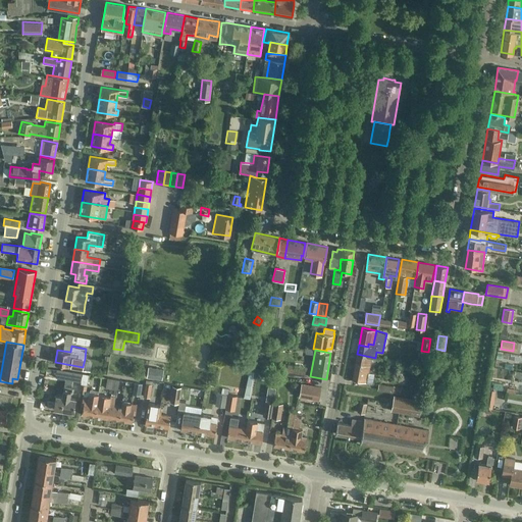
[(369,366),(371,357),(366,356),(357,354),(355,363),(369,366)]
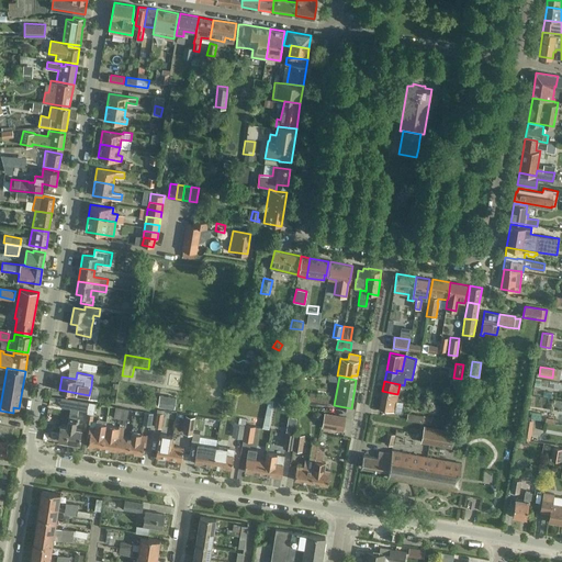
[(48,390),(46,398),(54,400),(56,392),(48,390)]
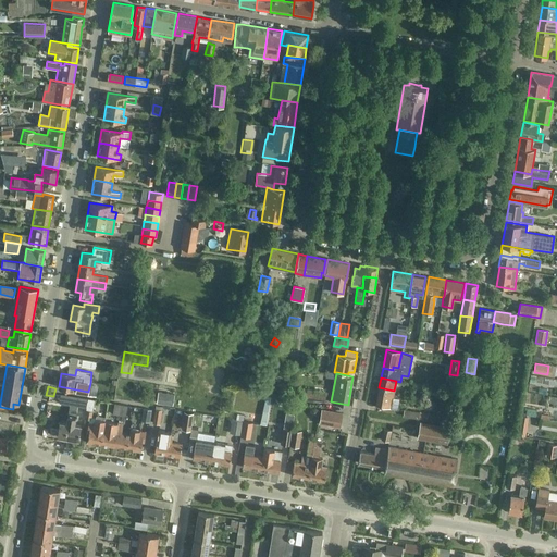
[(392,408),(394,391),(379,387),(375,406),(392,408)]
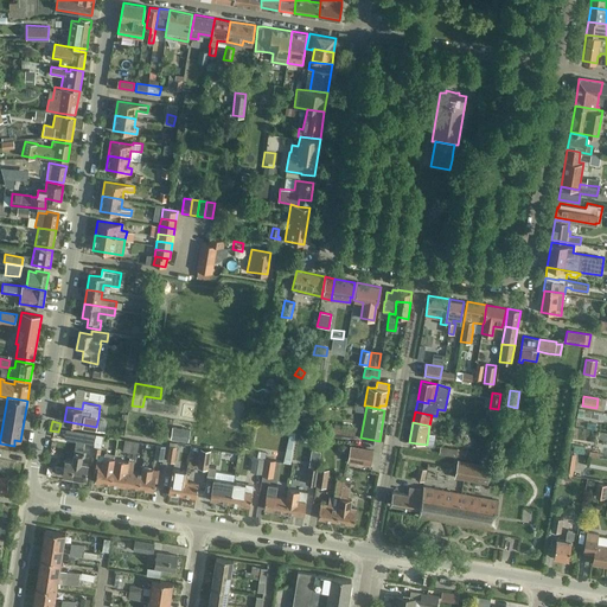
[(187,441),(190,429),(172,427),(170,439),(187,441)]
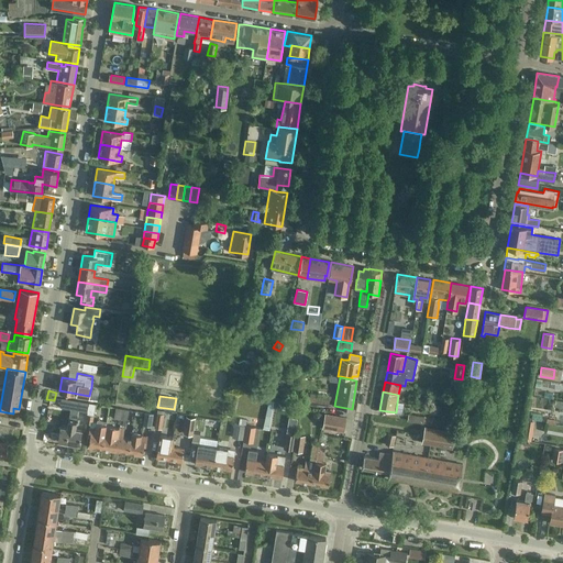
[(62,398),(59,407),(70,409),(72,400),(62,398)]
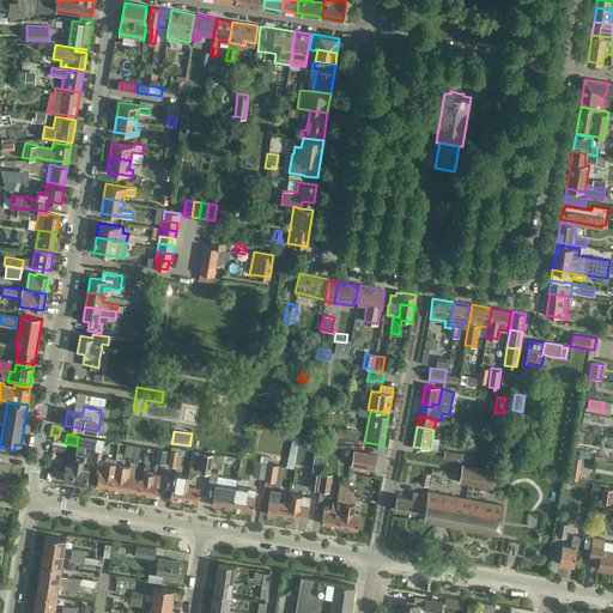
[(104,439),(97,438),(92,462),(93,462),(93,460),(98,460),(96,473),(98,473),(96,485),(111,487),(114,472),(115,462),(115,461),(101,459),(104,439)]
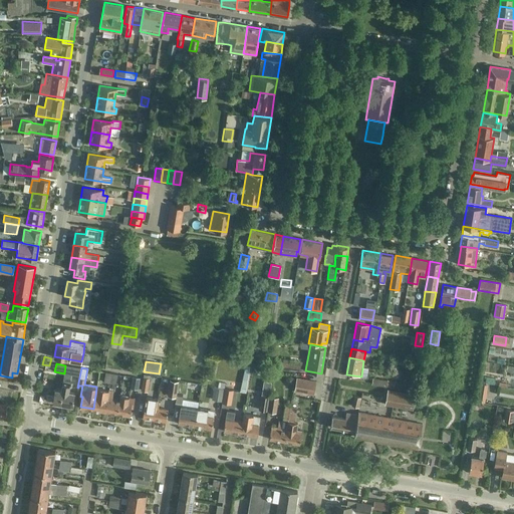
[(140,377),(133,376),(131,388),(138,390),(140,377)]
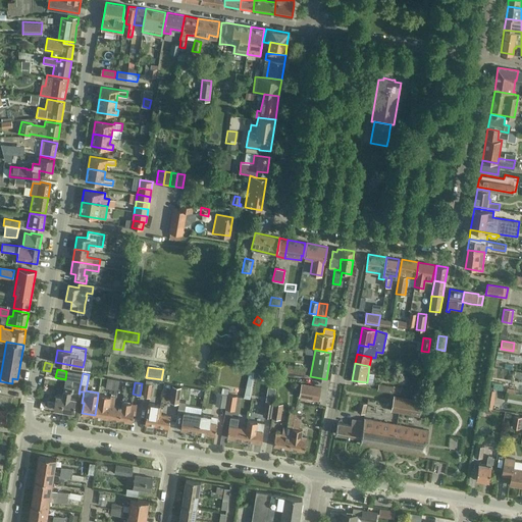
[(62,397),(56,395),(53,408),(73,412),(75,399),(69,398),(70,389),(71,389),(72,388),(71,388),(71,384),(64,383),(62,397)]
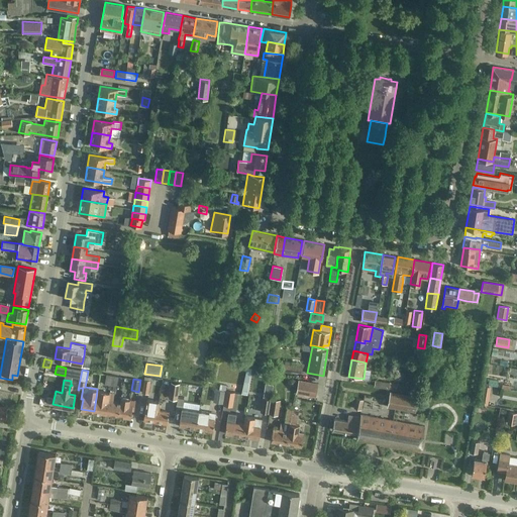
[(144,380),(142,393),(148,394),(150,381),(144,380)]
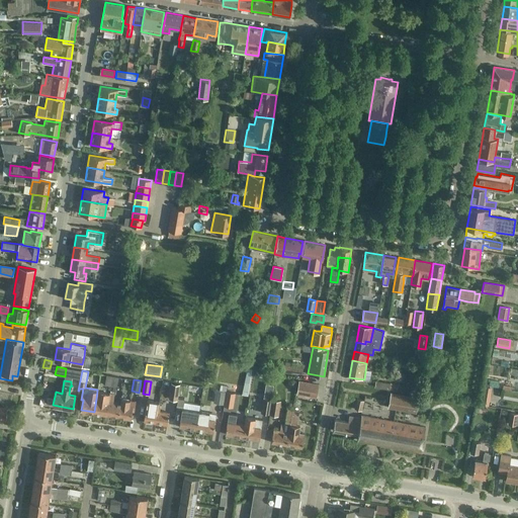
[(318,383),(306,381),(299,380),(297,394),(316,397),(318,383)]
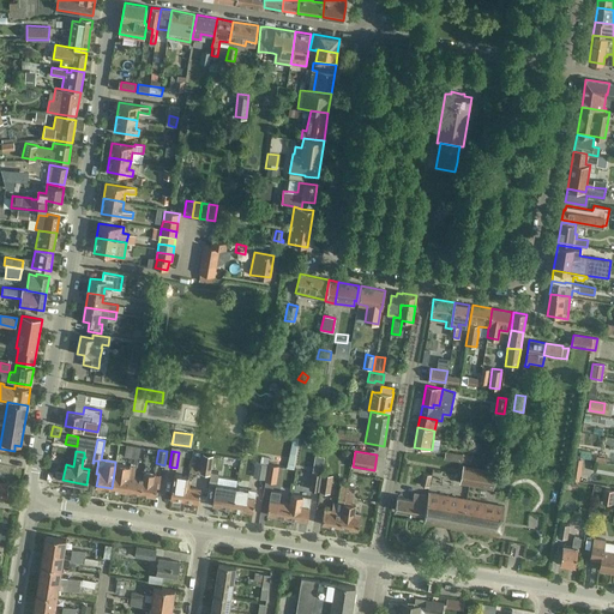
[(462,455),(445,451),(444,458),(461,462),(461,461),(465,462),(467,456),(462,455)]
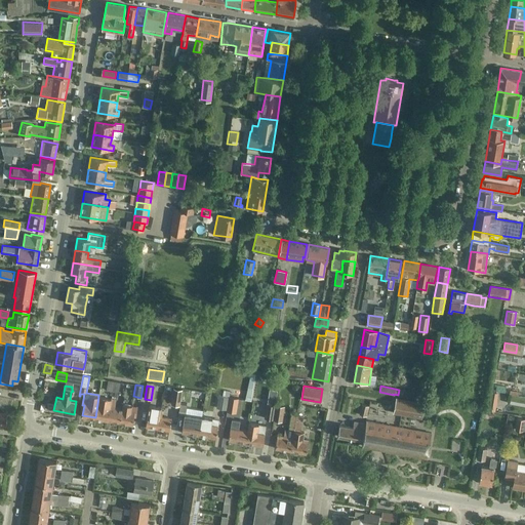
[(179,405),(182,389),(173,388),(171,404),(179,405)]
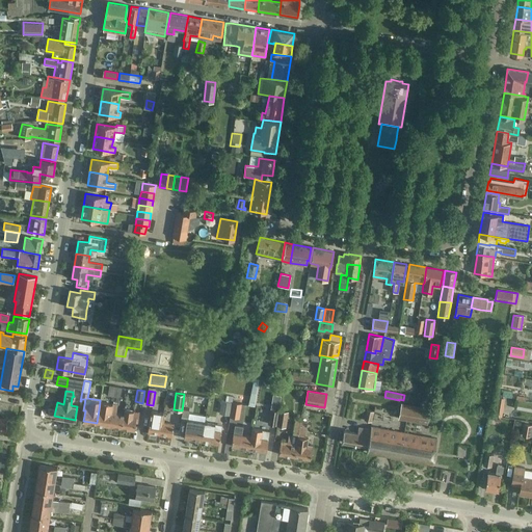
[(203,408),(204,397),(184,395),(183,407),(203,408)]
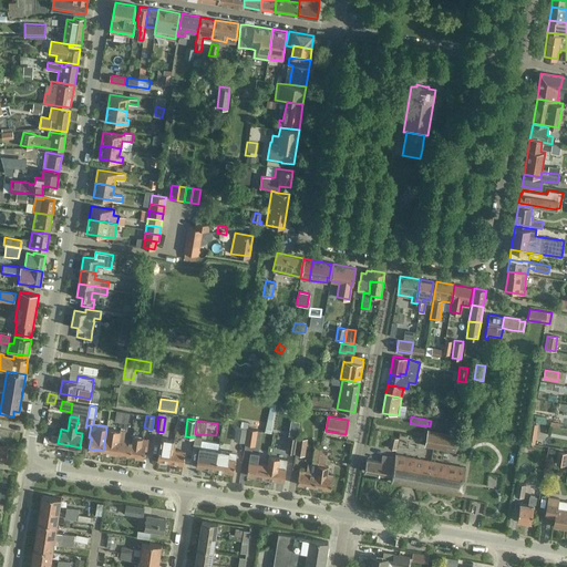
[(234,440),(245,442),(247,429),(240,428),(236,426),(234,440)]
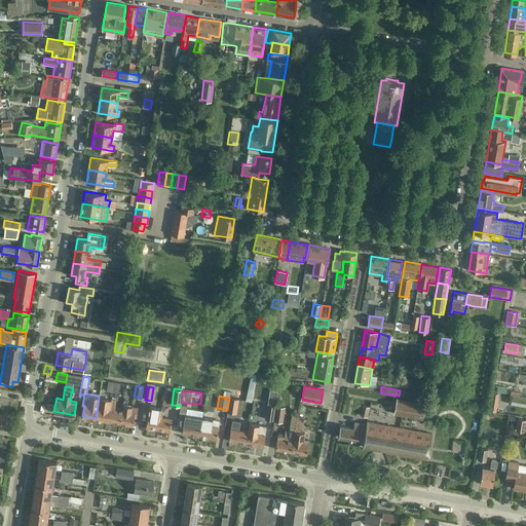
[(108,420),(111,399),(99,397),(98,405),(96,418),(108,420)]
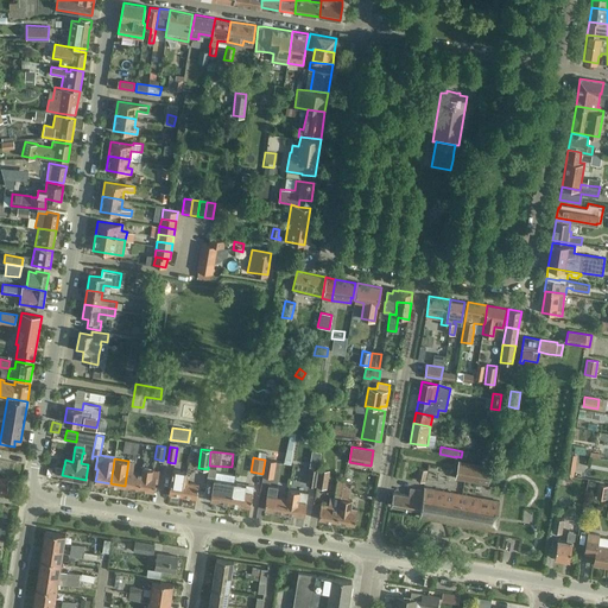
[(266,460),(263,476),(273,477),(276,461),(266,460)]
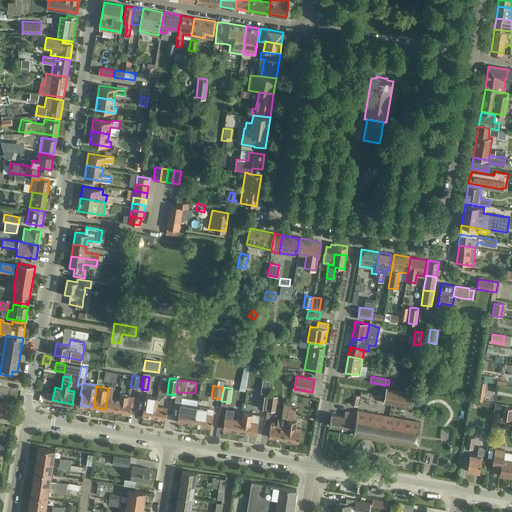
[(414,392),(386,387),(383,402),(411,407),(414,392)]
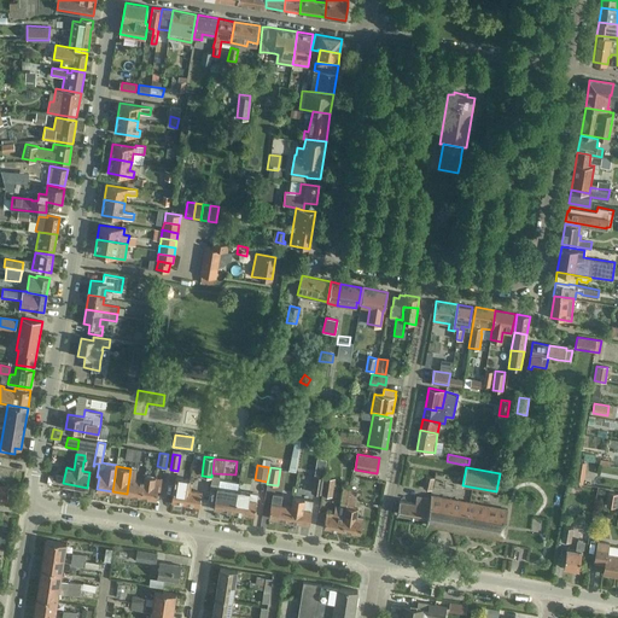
[(141,496),(144,481),(135,479),(136,470),(130,468),(127,494),(141,496)]
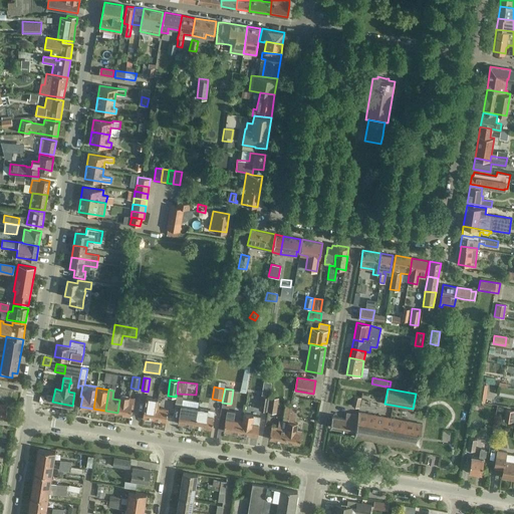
[(485,403),(487,394),(480,393),(478,402),(485,403)]
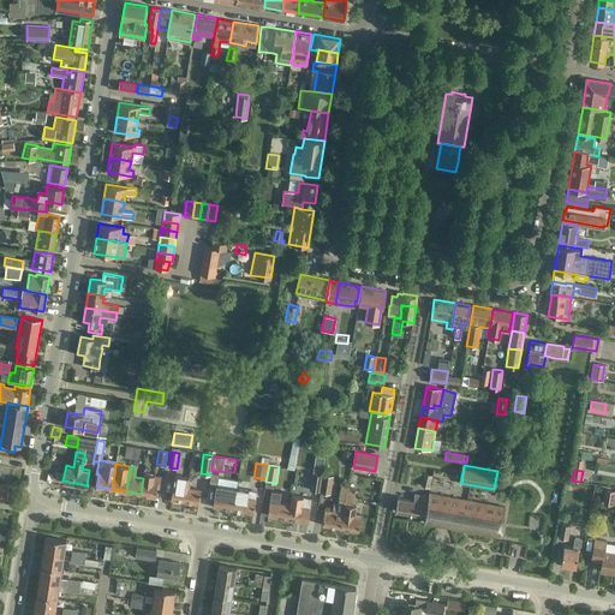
[(144,472),(143,478),(141,494),(155,496),(157,484),(160,485),(161,476),(154,475),(155,475),(144,472)]
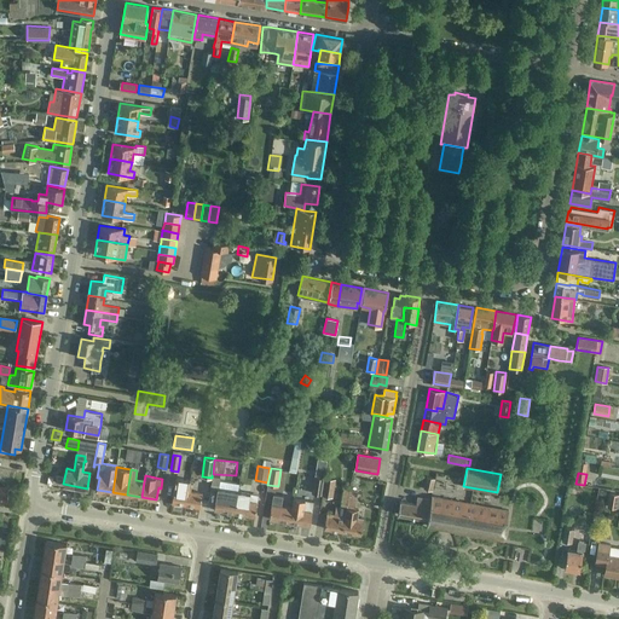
[(314,475),(312,492),(322,495),(324,478),(314,475)]
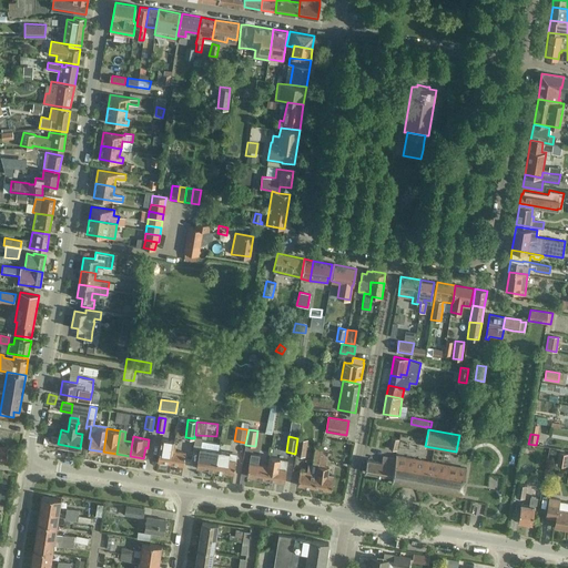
[(396,450),(399,438),(391,437),(388,448),(396,450)]
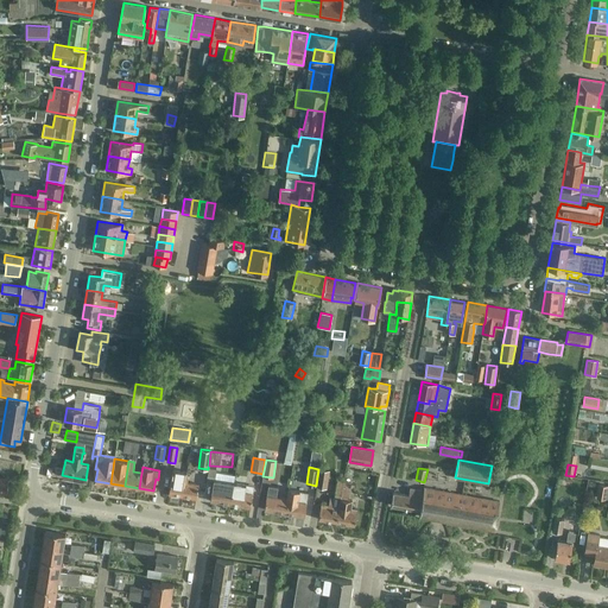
[(185,479),(187,470),(172,469),(169,493),(183,495),(185,479)]
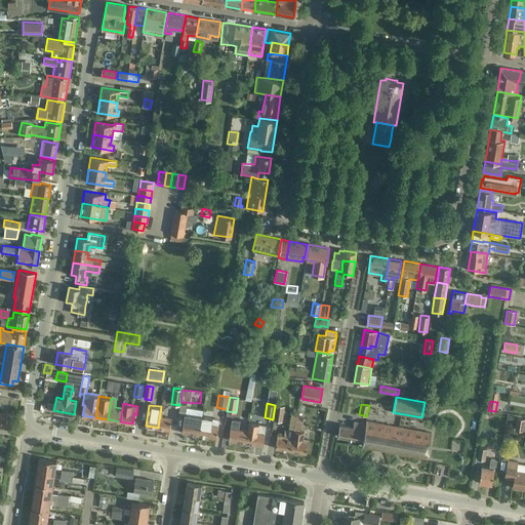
[(276,405),(274,419),(282,420),(284,406),(276,405)]
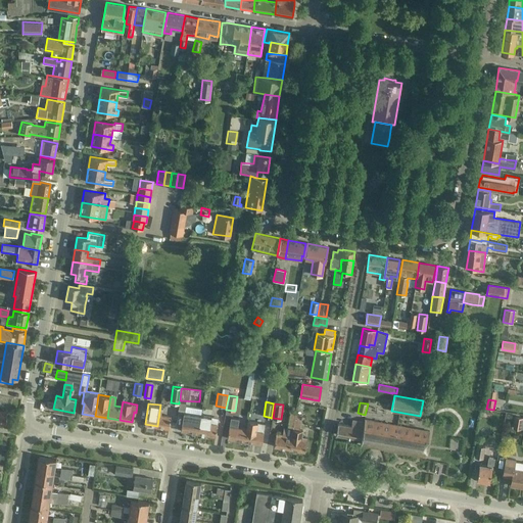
[(200,421),(201,415),(184,412),(185,409),(179,408),(176,423),(182,423),(181,430),(198,433),(200,421)]
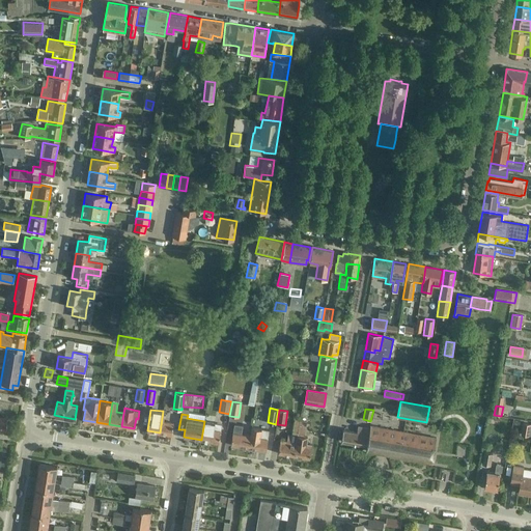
[(162,418),(160,432),(171,435),(173,422),(164,421),(164,419),(162,418)]
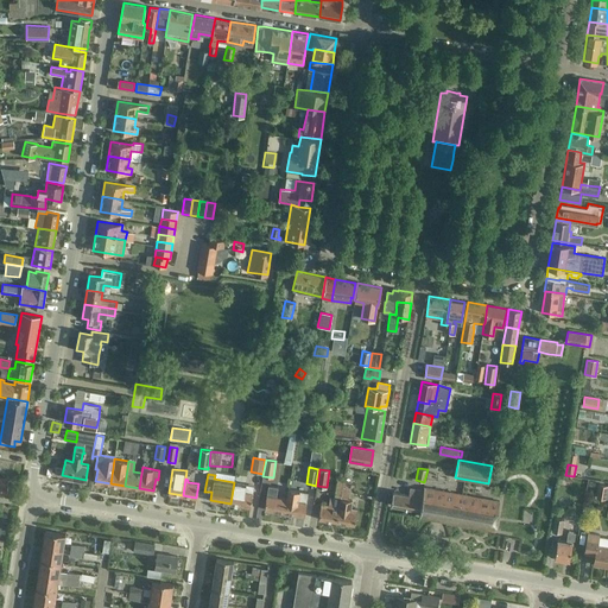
[(246,483),(234,482),(233,489),(230,504),(251,507),(254,486),(246,485),(246,483)]
